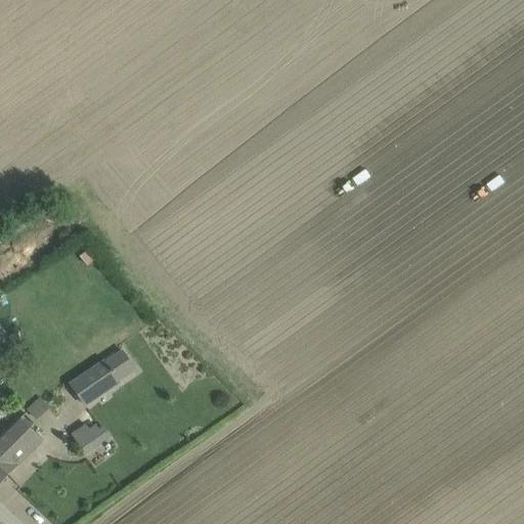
[(80,257),(88,266),(96,260),(88,251),(80,257)]
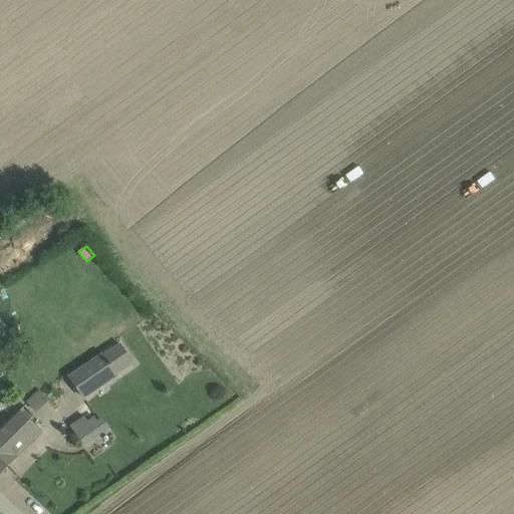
[(0,361),(2,359),(0,357),(0,335),(9,326),(0,317),(0,361)]
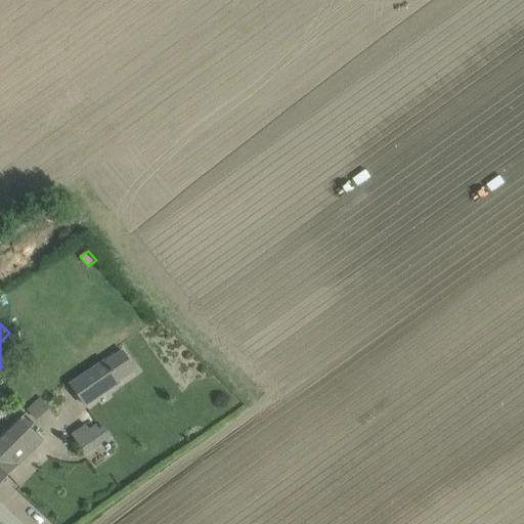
[(103,359),(68,384),(85,407),(121,384),(103,359)]
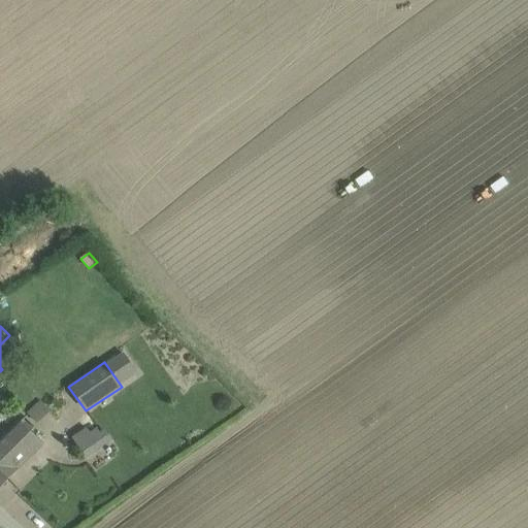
[(43,418),(51,407),(39,399),(31,409),(43,418)]
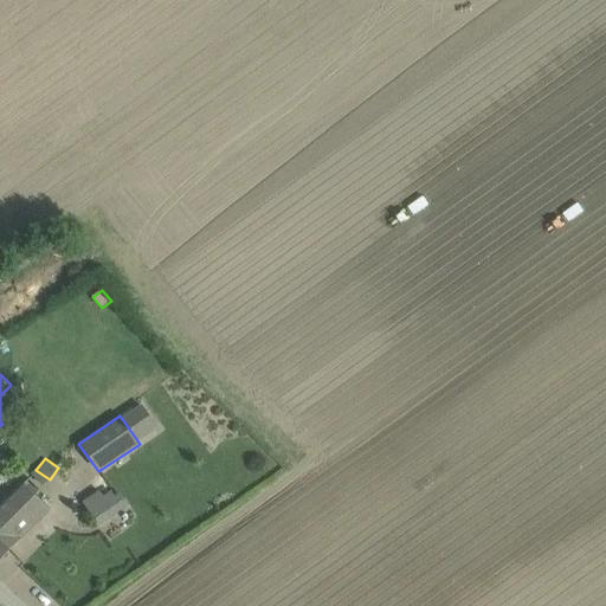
[(21,482),(0,502),(0,559),(50,510),(21,482)]
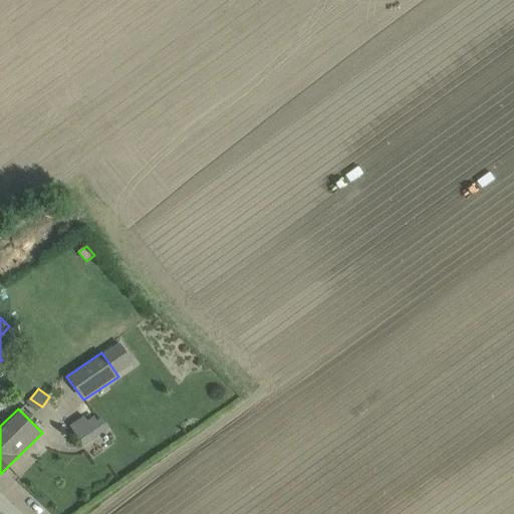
[(98,421),(77,436),(84,446),(105,431),(98,421)]
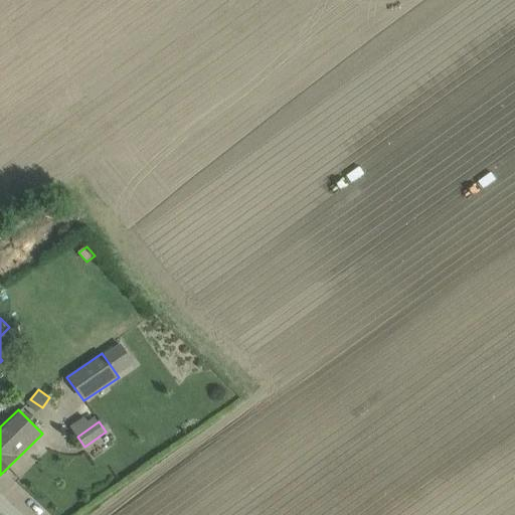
All buildings are outlined.
